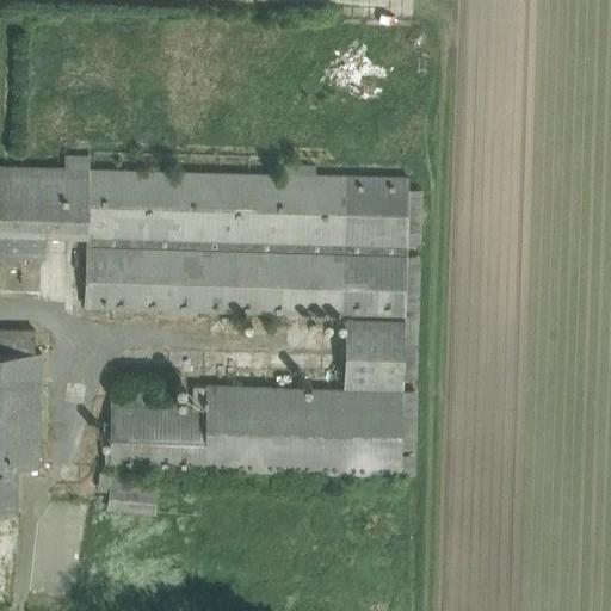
[(0,166),(0,257),(45,258),(47,235),(87,236),(84,307),(345,315),(343,387),(207,382),(207,386),(195,386),(195,401),(110,397),(106,466),(400,475),(401,436),(403,389),(402,377),(409,187),(409,177),(316,174),(316,164),(283,164),(283,173),(90,168),(91,155),(65,154),(63,168),(0,166)]
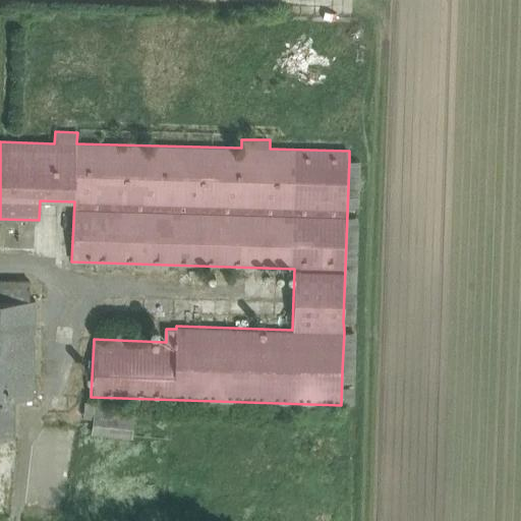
[(0,280),(0,367),(14,368),(14,371),(34,371),(36,300),(30,299),(30,281),(0,280)]
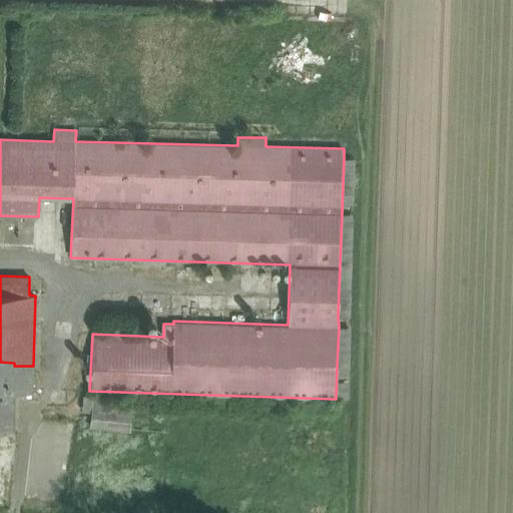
[(14,363),(0,362),(0,427),(14,427),(14,391),(32,392),(33,366),(14,366),(14,363)]
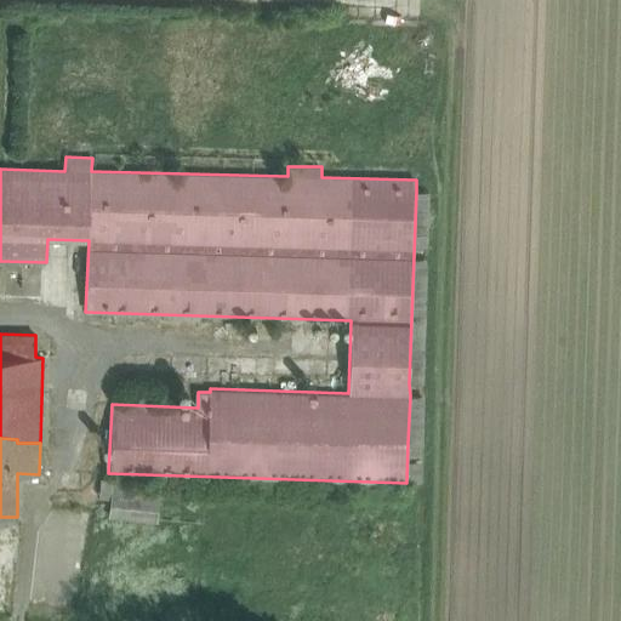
[(422,483),(422,482),(422,473),(423,444),(408,443),(406,483),(422,483)]
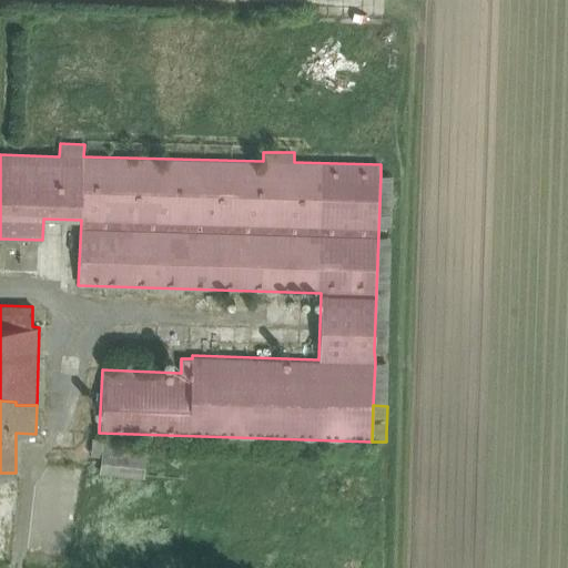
[(92,455),(102,456),(100,472),(143,477),(146,444),(103,439),(103,437),(93,437),(92,455)]
